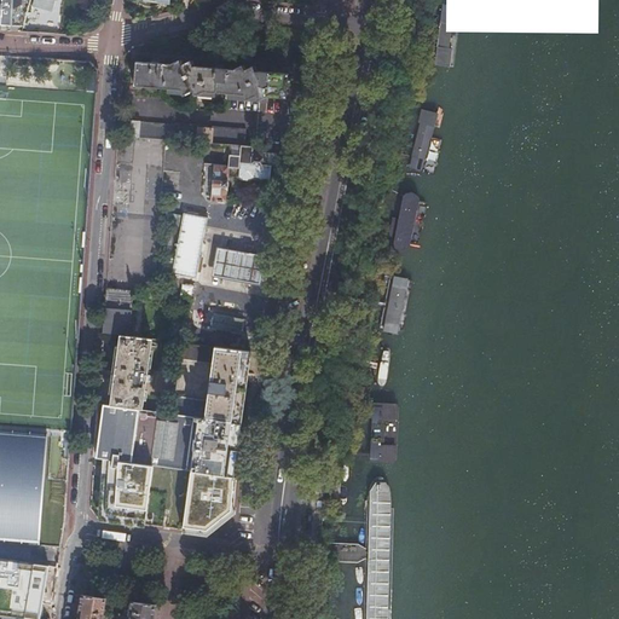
[(1,0),(0,23),(24,25),(29,0),(1,0)]
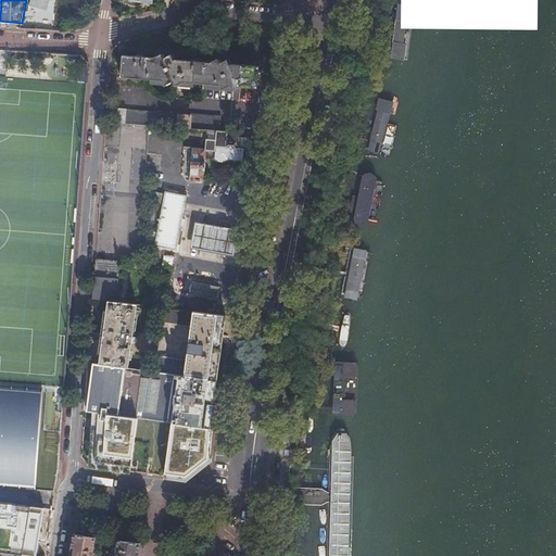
[(129,0),(130,0),(151,2),(151,0),(161,0),(160,9),(167,7),(168,0),(129,0)]
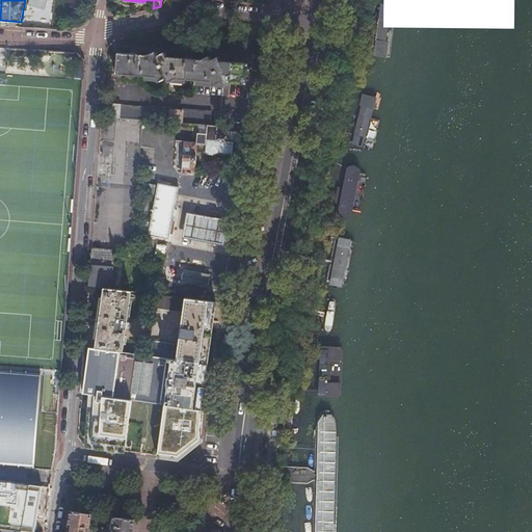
[(116,52),(115,73),(154,76),(157,81),(164,77),(166,82),(175,78),(209,81),(211,85),(218,81),(220,86),(229,82),(245,84),(247,63),(219,60),(217,56),(210,59),(208,55),(200,59),(165,56),(163,52),(155,55),(153,51),(145,55),(116,52)]
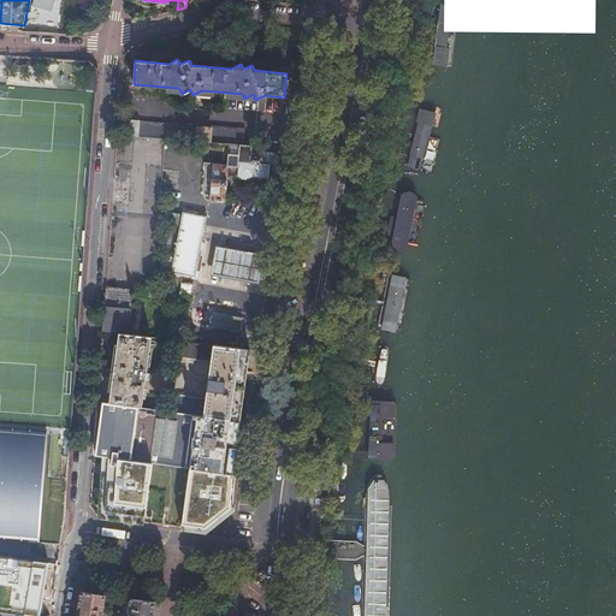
[(130,120),(129,136),(161,138),(230,144),(243,146),(244,130),(130,120)]
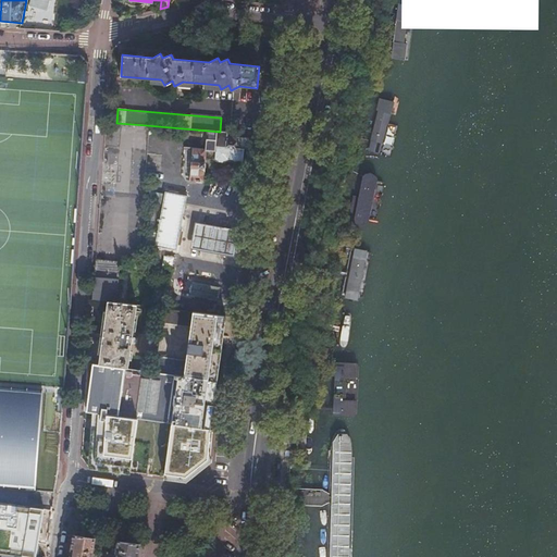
[(244,138),(244,134),(220,132),(208,131),(206,148),(184,146),(181,178),(205,182),(207,158),(214,159),(217,161),(224,162),(229,160),(243,161),(243,149),(249,150),(250,139),(244,138)]
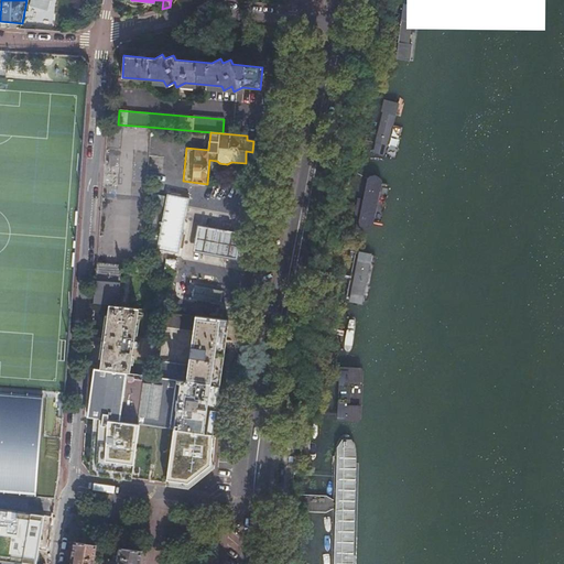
[(167,197),(153,194),(151,205),(165,208),(165,206),(167,197)]
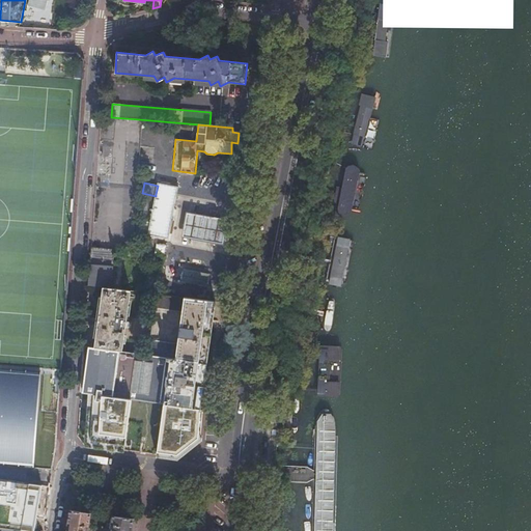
[(158,186),(156,194),(171,196),(177,196),(178,188),(159,184),(158,186)]
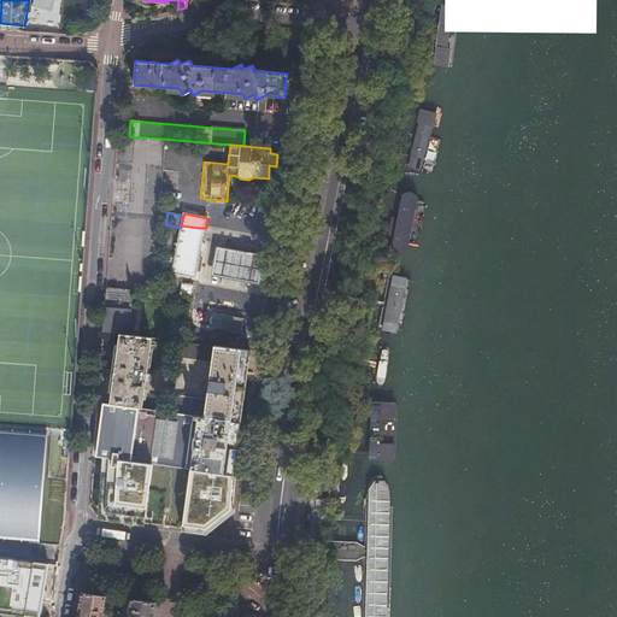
[(199,228),(181,225),(181,228),(175,259),(168,258),(164,272),(197,278),(206,228),(199,228)]
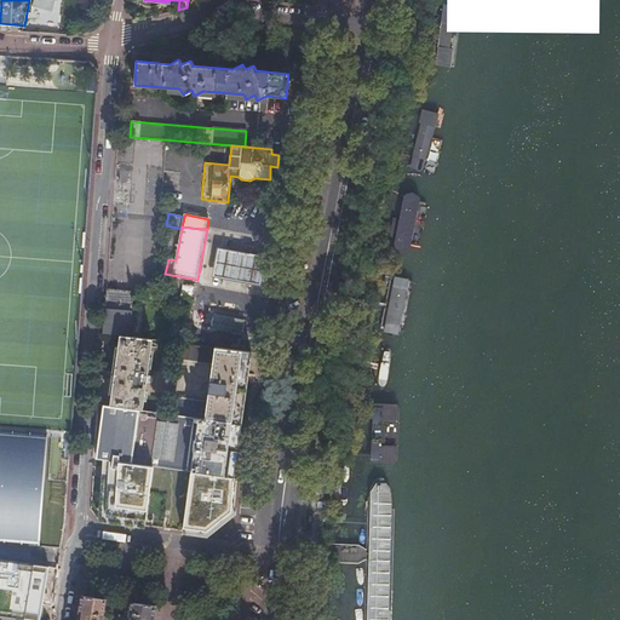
[(247,283),(262,286),(267,257),(253,254),(218,248),(212,276),(247,283)]
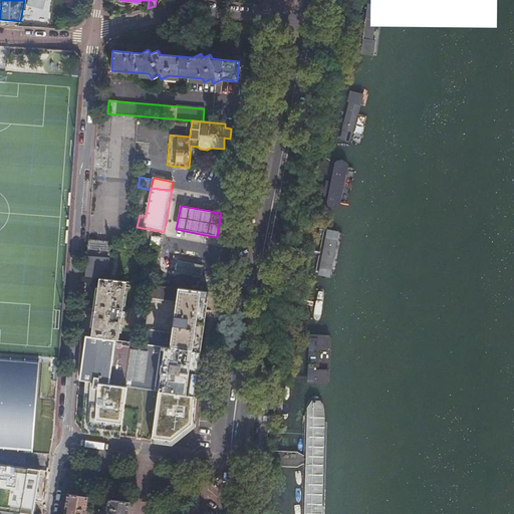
[(85,276),(99,278),(105,279),(107,268),(110,268),(112,253),(109,252),(111,242),(88,239),(85,276)]
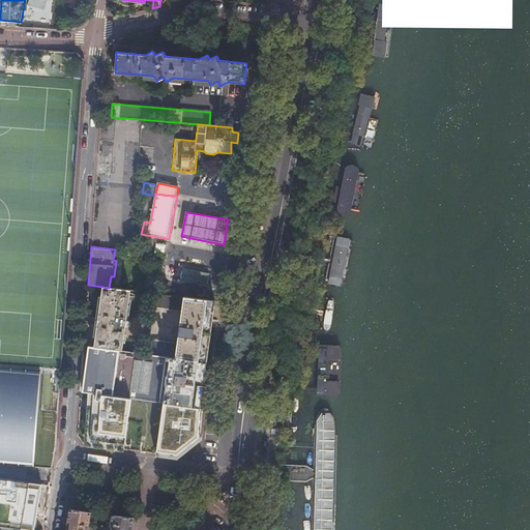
[(183,281),(207,286),(209,273),(185,269),(183,281)]
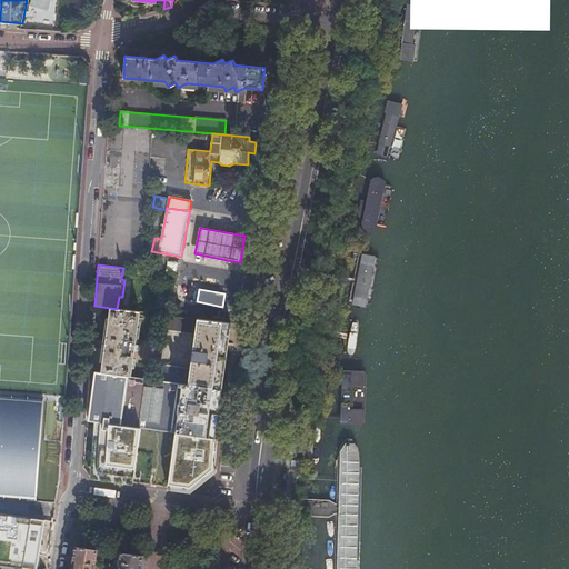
[(92,345),(90,371),(131,377),(140,311),(117,309),(110,308),(105,346),(92,345)]
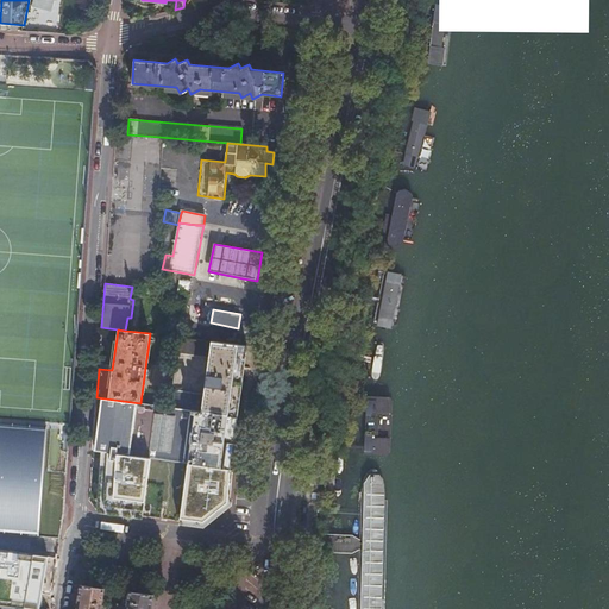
[(171,391),(169,407),(193,410),(238,416),(248,345),(182,337),(179,337),(176,355),(208,358),(202,395),(171,391)]
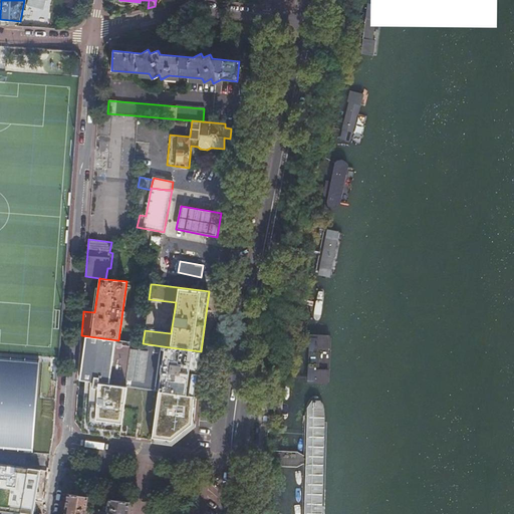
[(81,335),(77,379),(116,384),(160,391),(162,372),(160,371),(161,365),(163,365),(165,349),(162,349),(163,346),(143,343),(118,340),(81,335)]
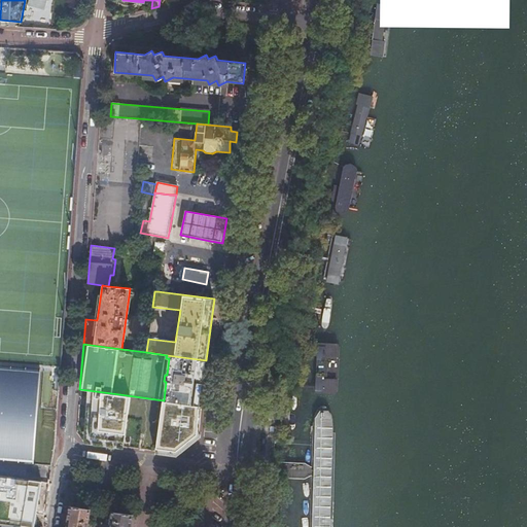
[(166,382),(164,400),(199,406),(206,360),(167,355),(166,358),(169,358),(167,375),(165,375),(164,381),(166,382)]
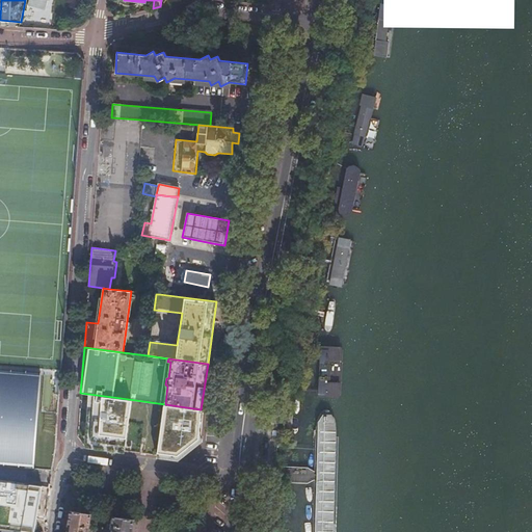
[(0,462),(32,464),(37,370),(0,368),(0,462)]
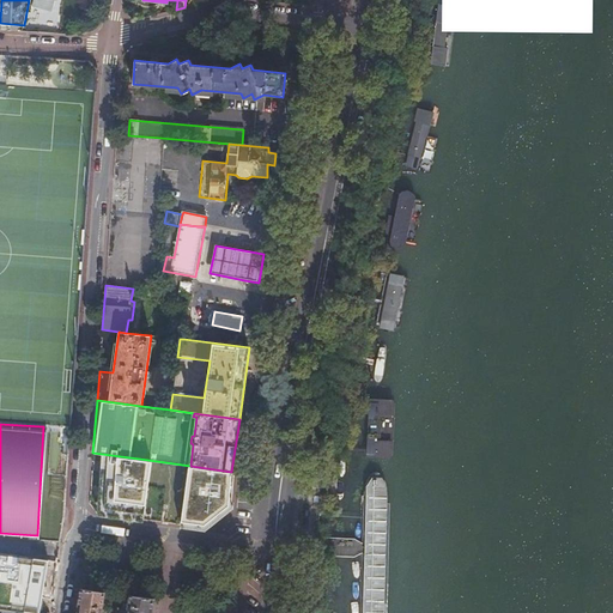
[(139,459),(92,453),(92,467),(137,473),(139,459)]
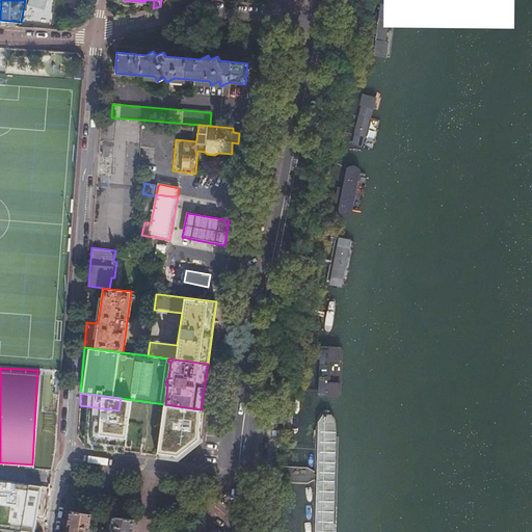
[(203,409),(201,409),(165,404),(121,398),(118,410),(113,449),(179,457),(189,450),(198,451),(200,442),(201,429),(203,409)]
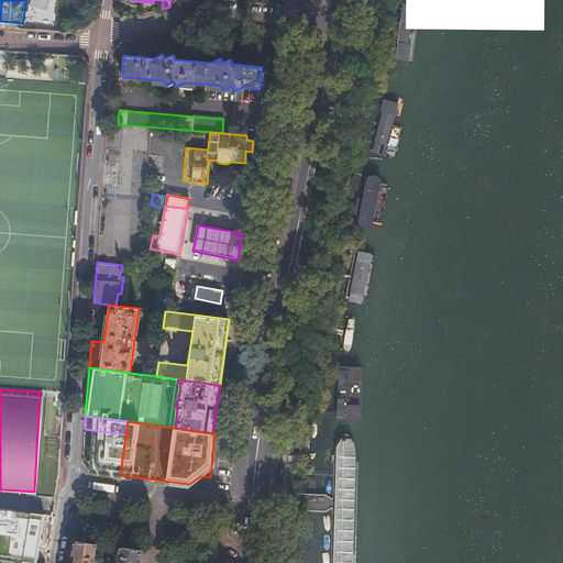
[(26,512),(0,508),(0,558),(30,562),(37,517),(26,515),(26,512)]
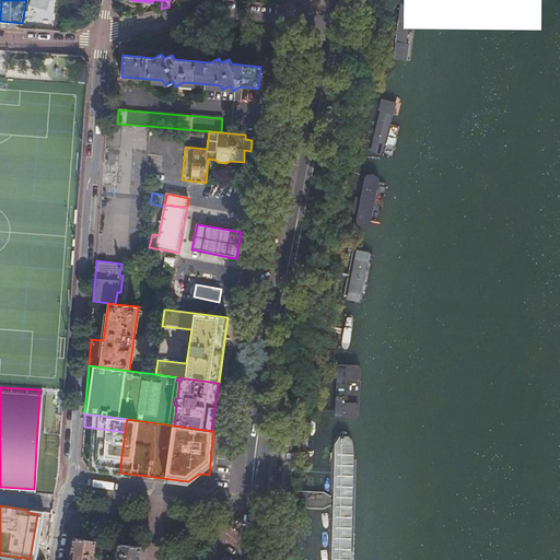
[(136,559),(139,545),(119,543),(116,559),(91,559),(95,539),(74,537),(70,559),(136,559)]
